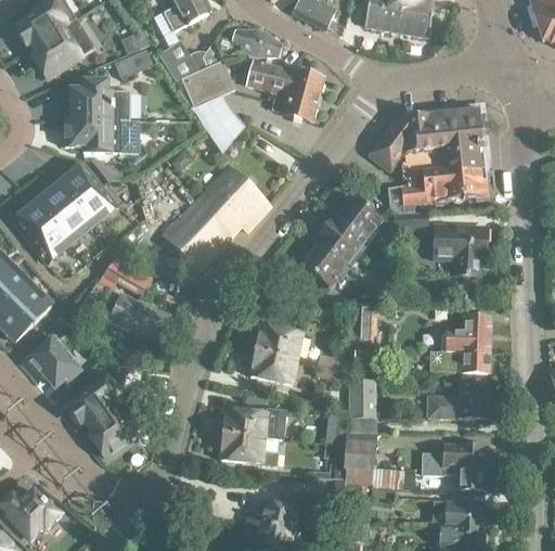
[(30,43),(33,48),(68,25),(67,23),(52,0),(44,0),(33,8),(36,14),(18,25),(21,29),(17,31),(27,46),(30,43)]
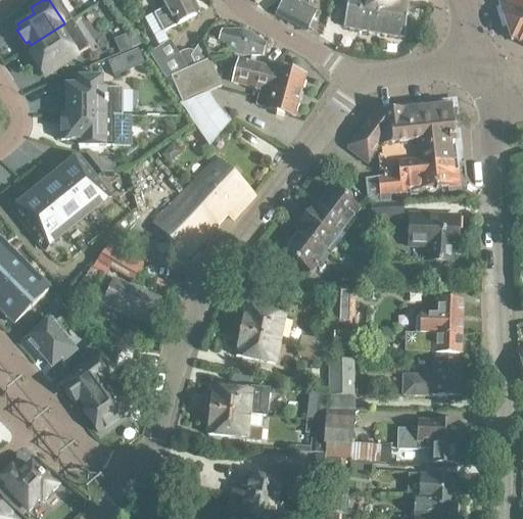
[(144,16),(159,44),(169,38),(163,29),(176,22),(177,24),(197,12),(196,11),(200,9),(195,0),(161,0),(165,6),(154,11),(153,11),(144,16)]
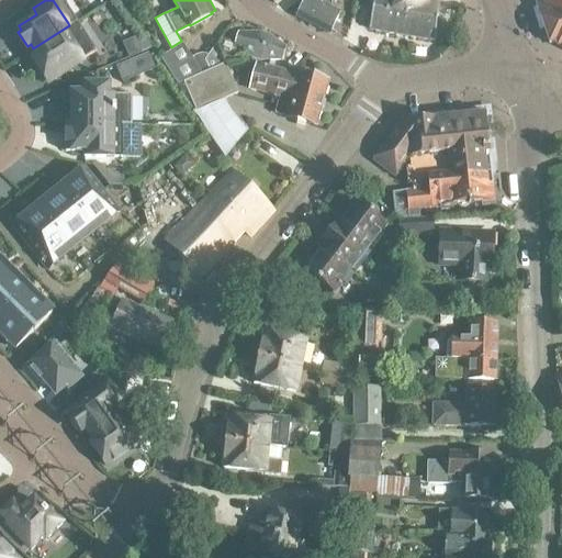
[(293,10),(298,12),(298,13),(328,31),(330,28),(336,31),(340,22),(335,19),(339,10),(332,6),(333,2),(335,0),(304,0),(298,0),(293,10)]
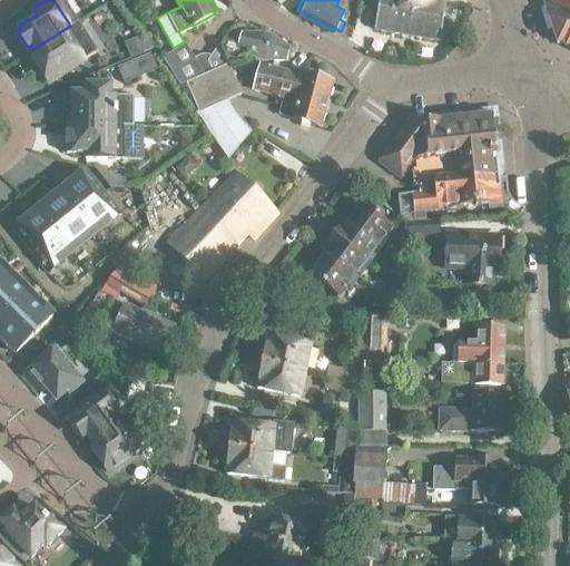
[(377,0),(374,28),(440,39),(444,3),(433,1),(433,0),(377,0)]
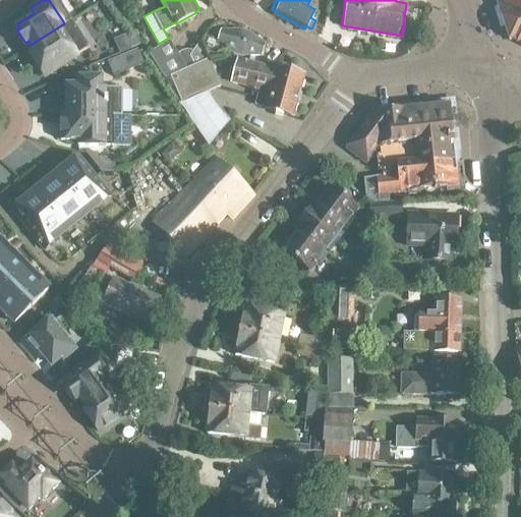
[(504,0),(498,2),(506,26),(520,20),(520,0),(504,0)]
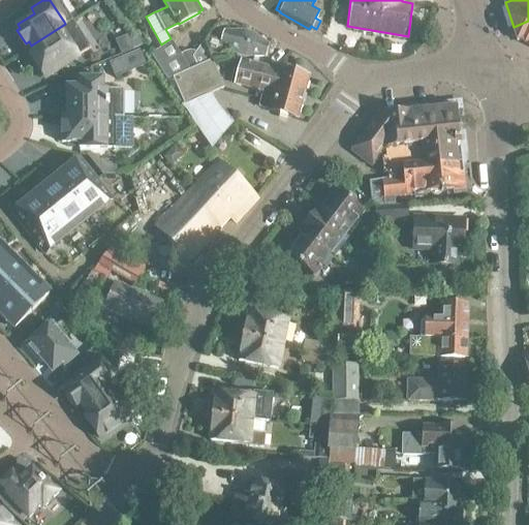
[(72,17),(64,22),(65,24),(31,45),(35,52),(32,54),(45,74),(91,45),(72,17)]
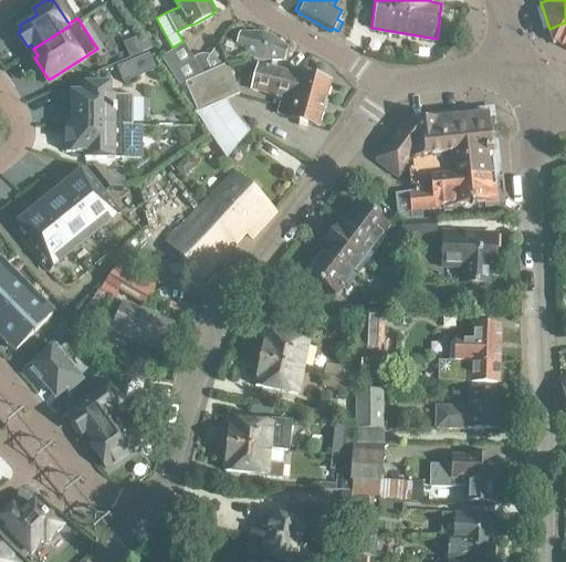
[(565,41),(565,22),(549,29),(553,41),(559,39),(565,41)]
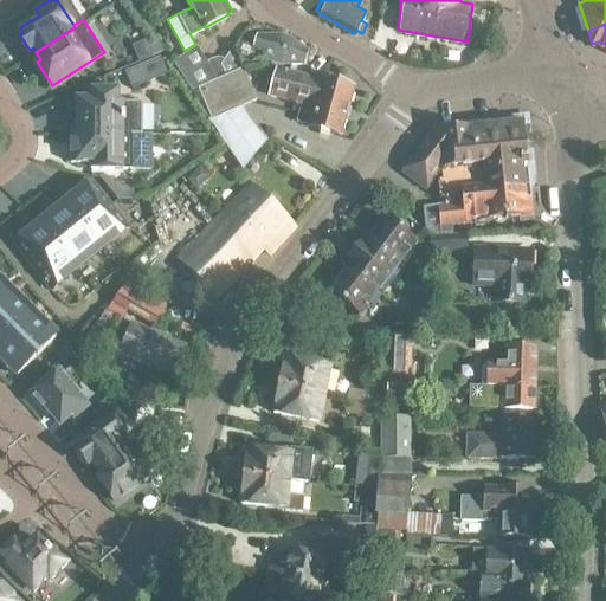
[(237,39),(233,45),(242,65),(270,53),(283,62),(305,60),(308,49),(289,36),(278,32),(257,33),(255,45),(237,39)]
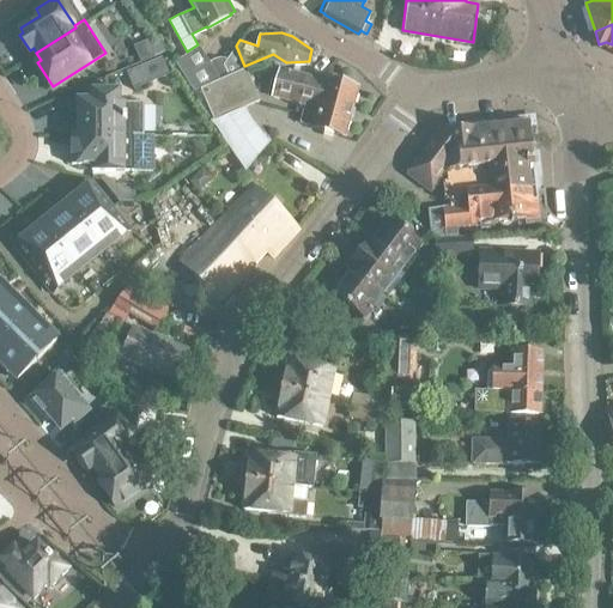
[(151,42),(149,37),(134,43),(140,59),(155,53),(165,48),(159,38),(151,42)]
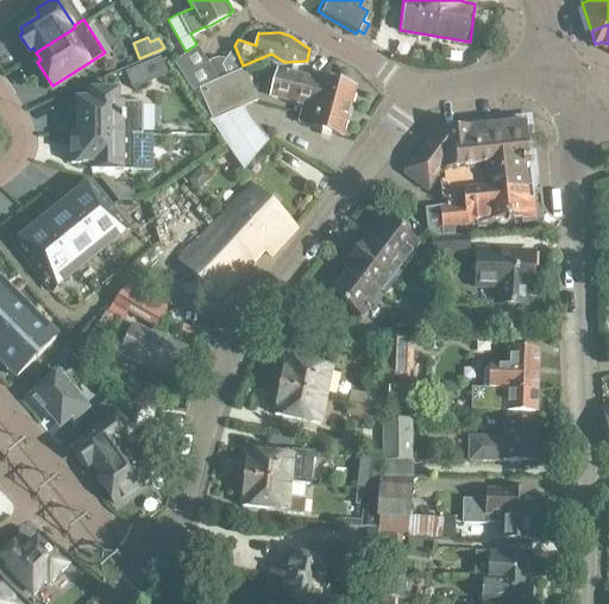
[(186,51),(171,61),(182,77),(209,61),(208,60),(199,43),(196,44),(186,51)]
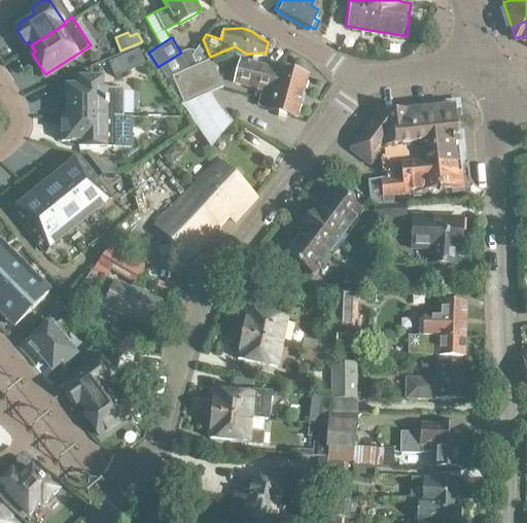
[(115,45),(106,50),(113,62),(121,58),(115,45)]
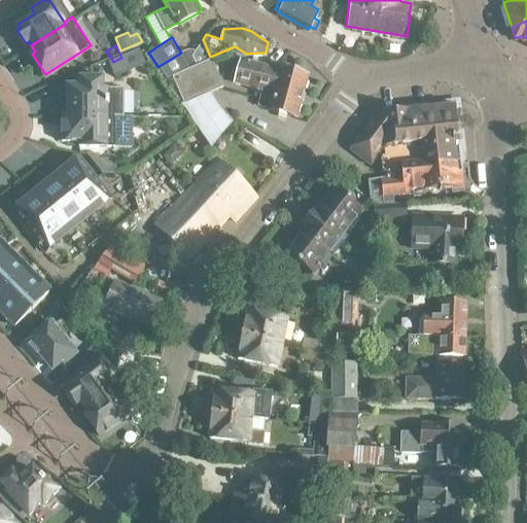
[(163,70),(167,77),(190,67),(181,53),(157,67),(161,71),(163,70)]
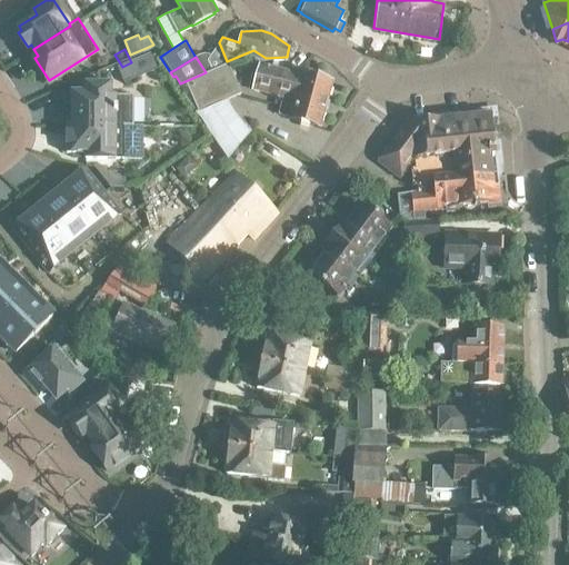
[(179,83),(192,106),(196,110),(228,98),(241,91),(241,90),(229,62),(227,62),(213,69),(206,72),(180,83),(179,83)]
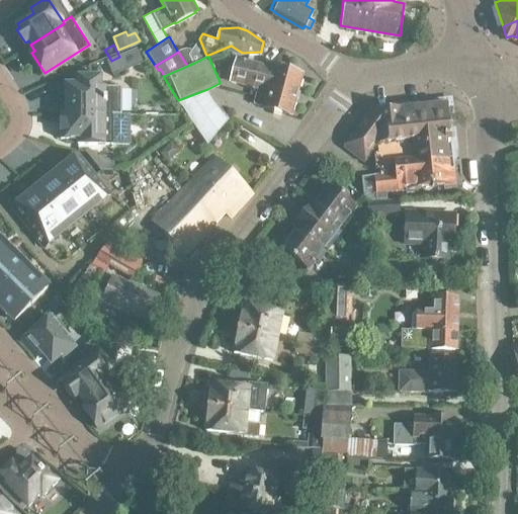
[(238,58),(232,80),(269,91),(275,68),(238,58)]
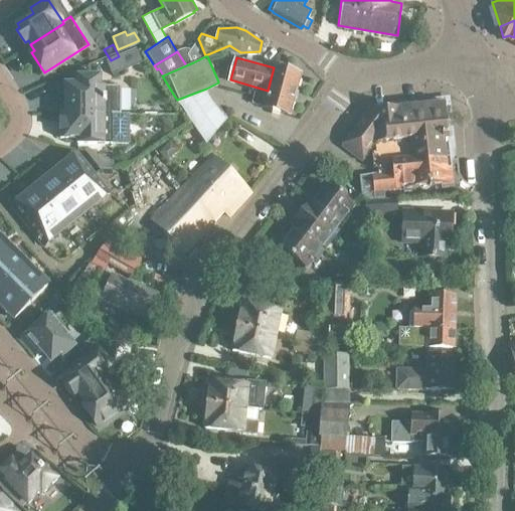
[(277,66),(274,67),(268,91),(269,91),(265,107),(289,114),(300,72),(277,66)]
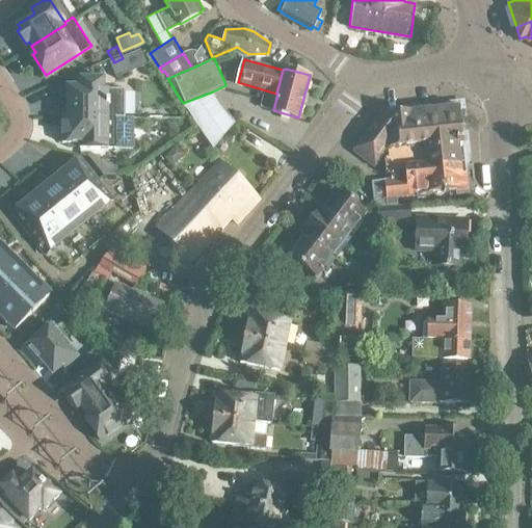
[(67,111),(67,114),(67,115),(116,115),(125,115),(125,87),(104,86),(104,76),(80,76),(80,84),(67,84),(67,105),(67,111)]
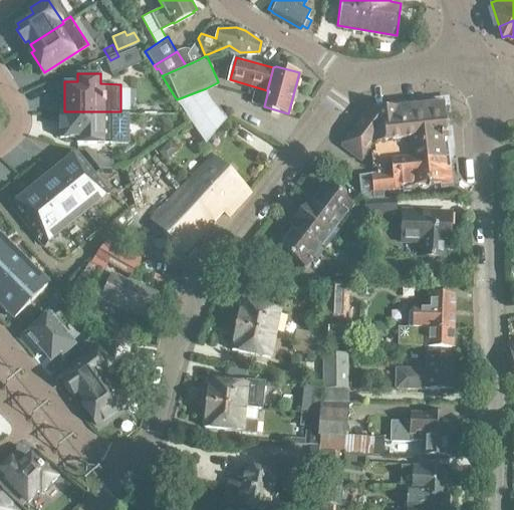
[(206,88),(177,99),(183,105),(193,121),(206,142),(227,116),(206,88)]
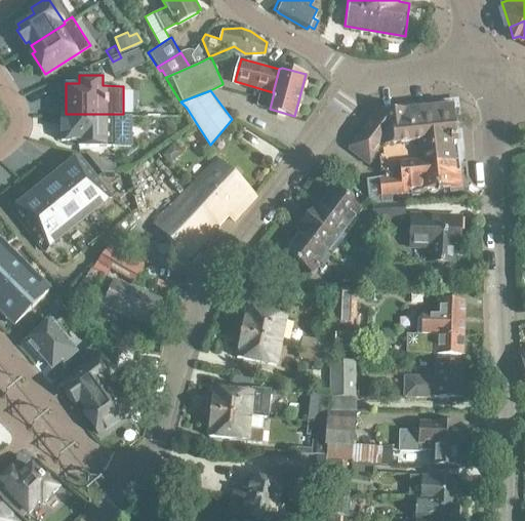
[(390,145),(382,145),(382,153),(456,146),(452,105),(410,109),(412,128),(389,130),(390,145)]
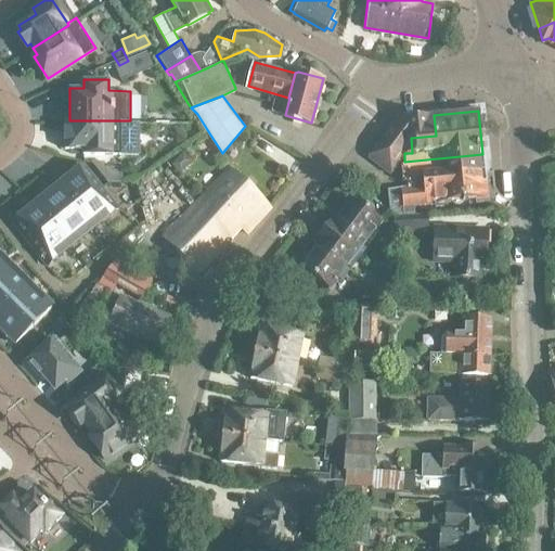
[(403,154),(404,153),(412,153),(411,138),(436,136),(434,115),(396,119),(396,125),(391,125),(368,156),(389,173),(403,154)]
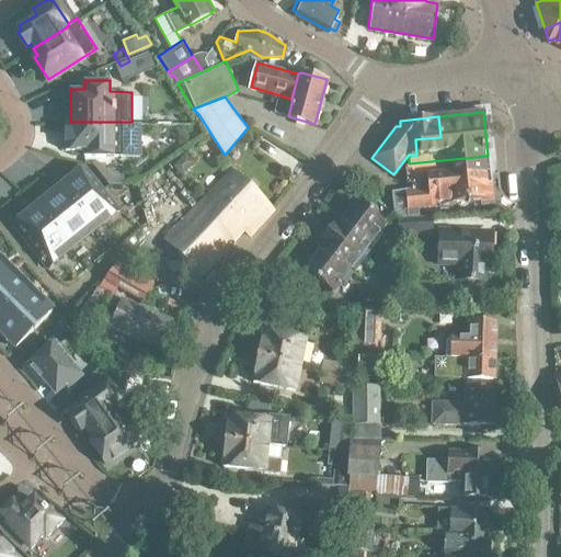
[(123,154),(123,122),(70,122),(70,121),(66,121),(66,125),(66,133),(66,148),(84,149),(84,154),(123,154)]
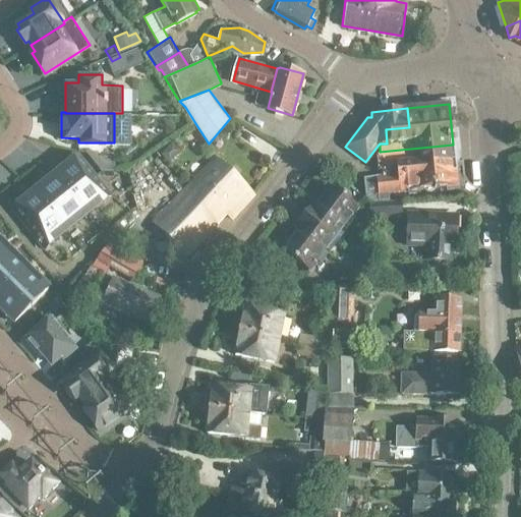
[(185,114),(176,114),(176,123),(185,123),(185,114)]
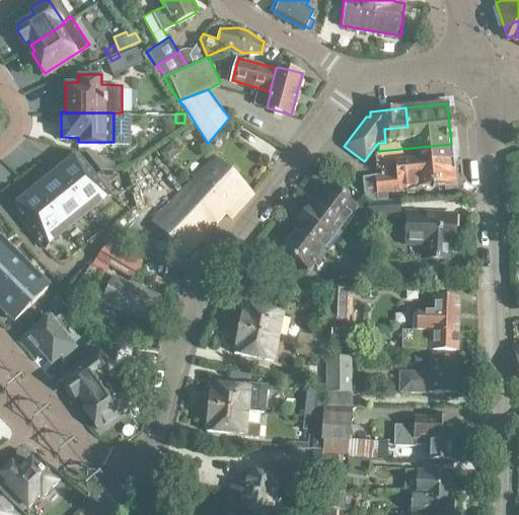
[(125,143),(115,140),(112,154),(122,156),(125,143)]
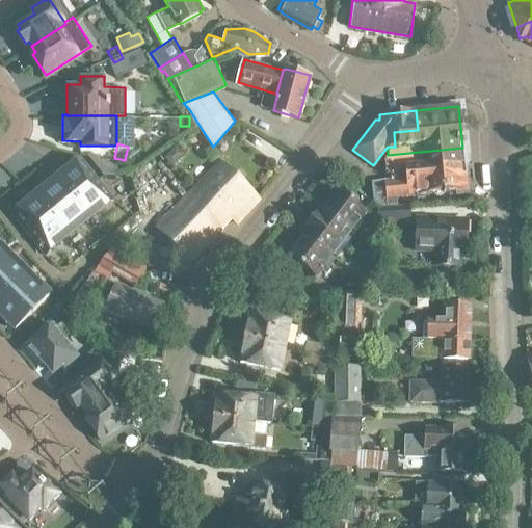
[(185,152),(176,143),(164,155),(173,164),(185,152)]
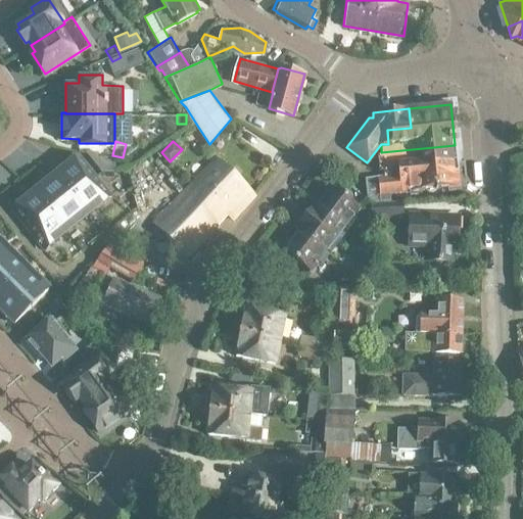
[(378,154),(379,174),(457,166),(455,145),(381,152),(382,153),(378,154)]
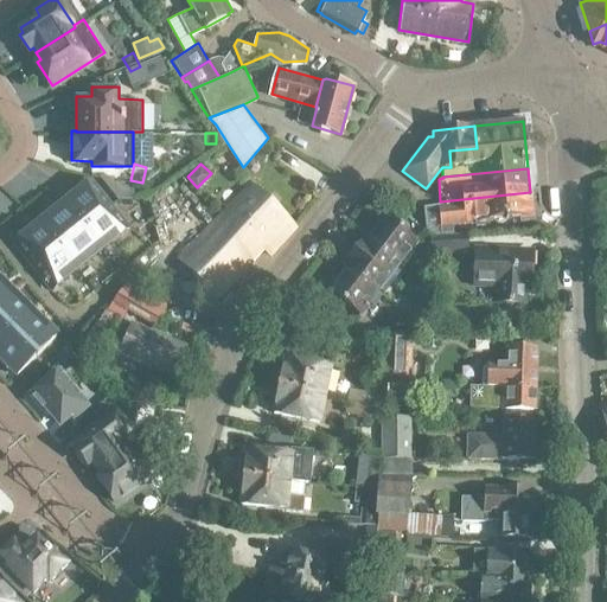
[(93,180),(66,202),(84,223),(110,203),(93,180)]
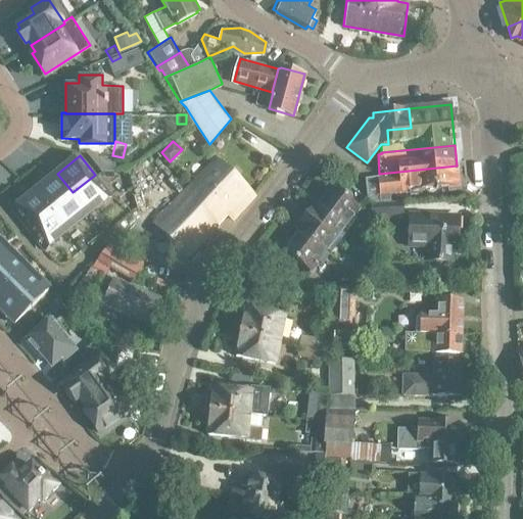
[(254,193),(217,156),(188,187),(221,218),(226,213),(232,218),(254,193)]
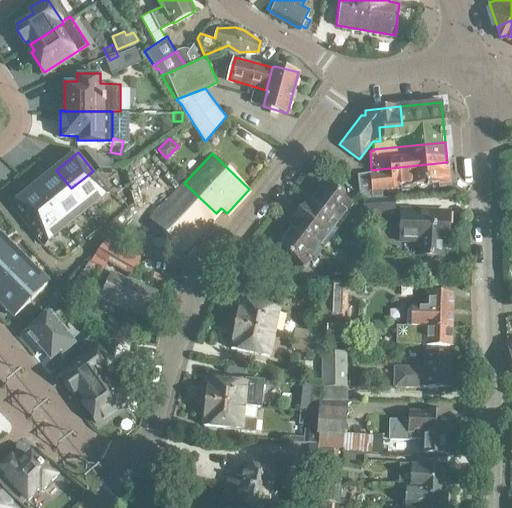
[(383,195),(382,188),(417,184),(419,186),(425,186),(426,184),(449,181),(447,162),(371,170),(369,170),(370,172),(357,173),(360,194),(364,197),(383,195)]
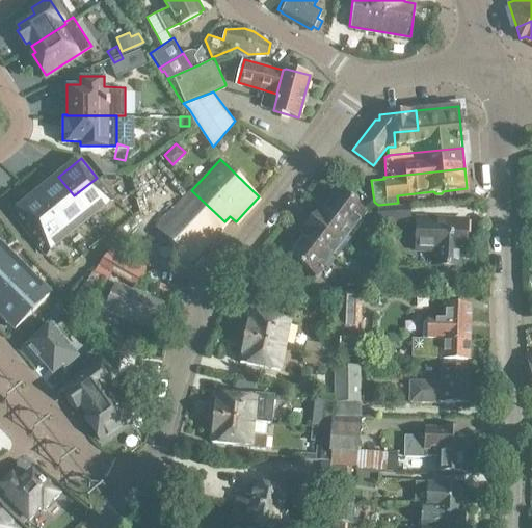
[(40,191),(36,194),(52,214),(74,195),(58,177),(54,180),(40,191)]
